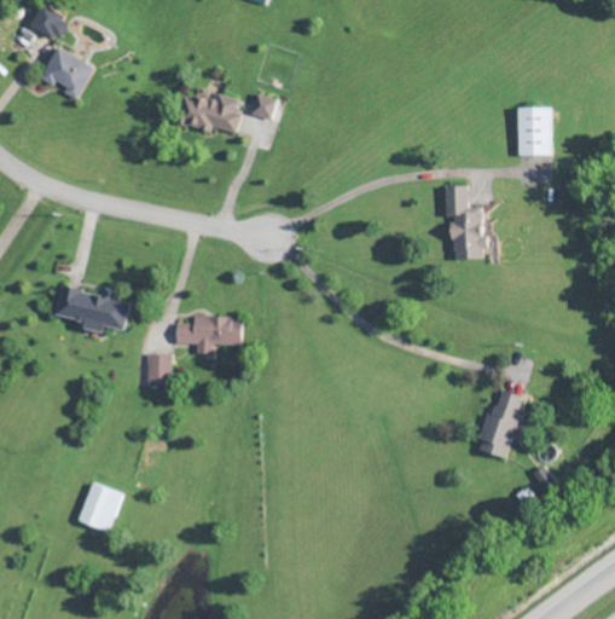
[(30,25),(61,41),(70,21),(41,5),(30,25)]
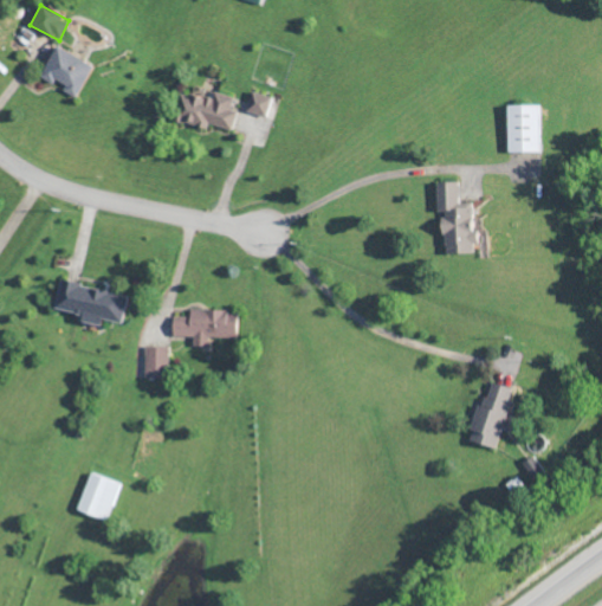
[(39,77),(53,84),(53,83),(76,95),(92,65),(57,45),(39,77)]
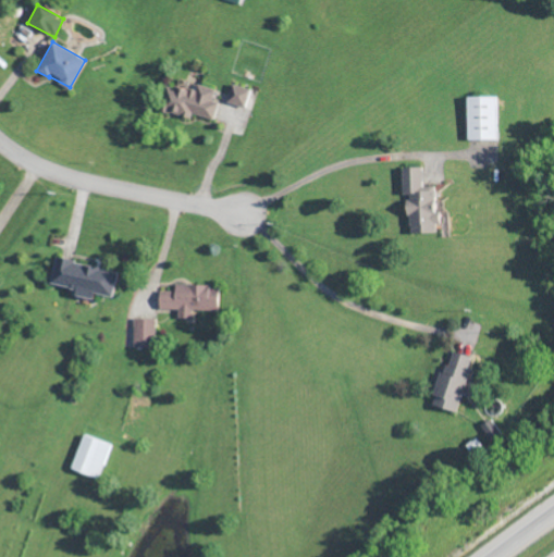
[(212,120),(218,101),(212,100),(216,89),(196,84),(194,91),(165,85),(159,110),(191,119),(192,113),(212,120)]
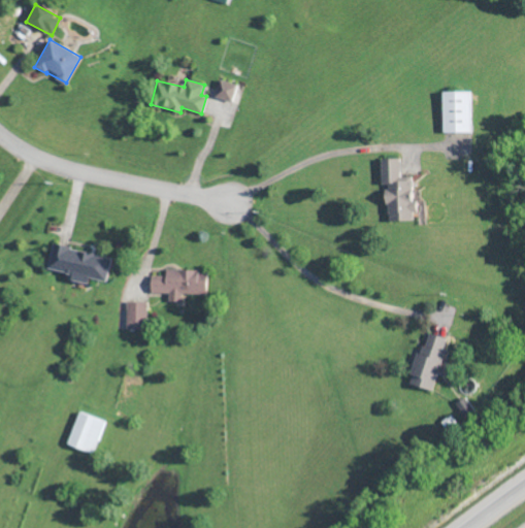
[(215,97),(232,101),(236,84),(219,79),(215,97)]
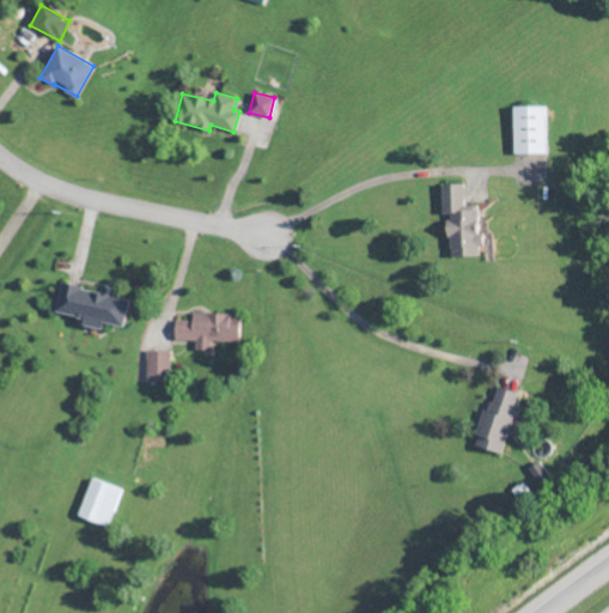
[(513,107),(513,155),(546,153),(544,107),(513,107)]
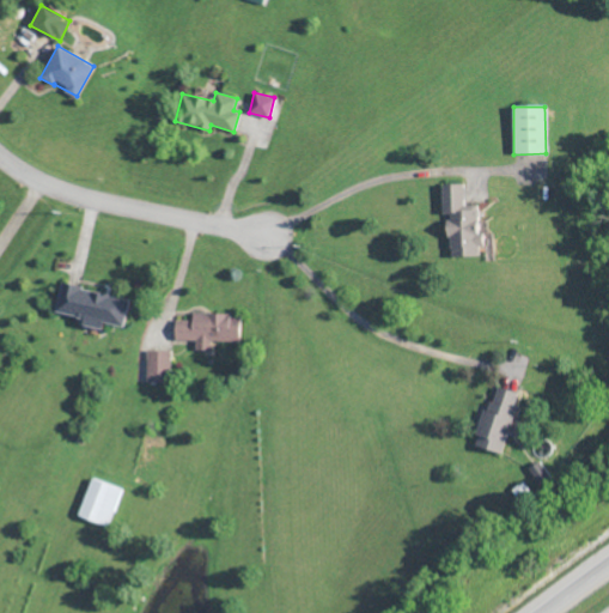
[(450,258),(481,256),(479,205),(464,205),(463,184),(442,184),(443,214),(449,214),(450,258)]
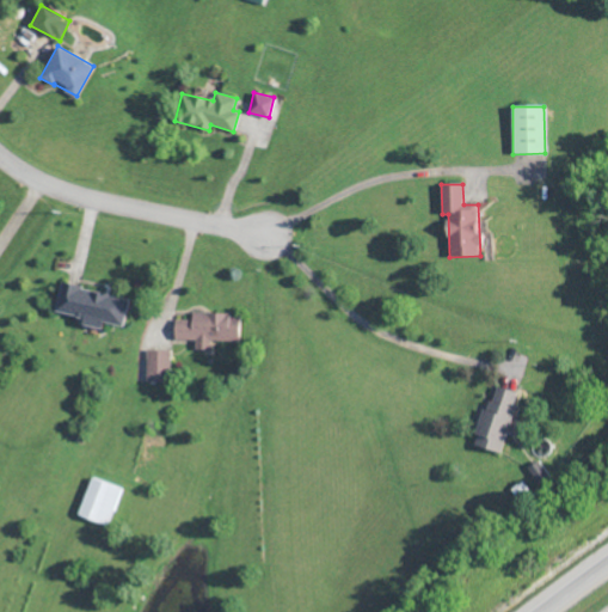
[(55,312),(84,317),(83,325),(103,329),(103,323),(124,326),(129,297),(60,285),(55,312)]
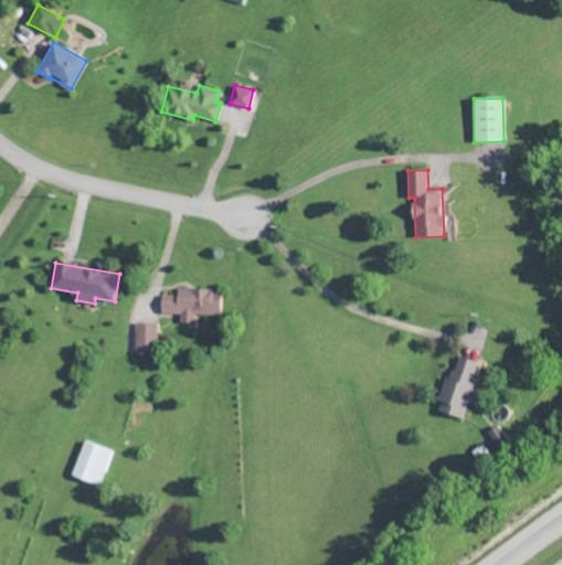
[(161,295),(160,313),(180,313),(180,322),(194,323),(194,315),(219,315),(220,289),(177,288),(177,295),(161,295)]
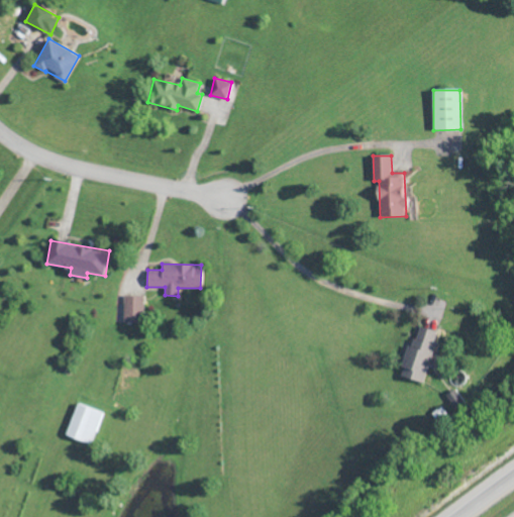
[(122,323),(142,324),(142,296),(122,295),(122,323)]
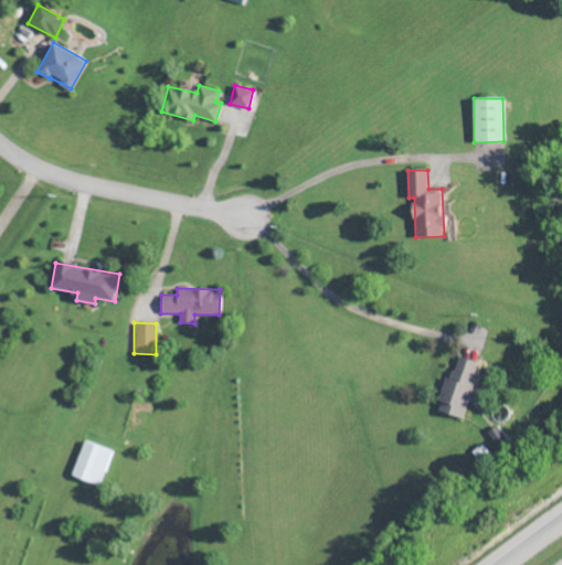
[(463,418),(479,362),(455,355),(438,412),(463,418)]
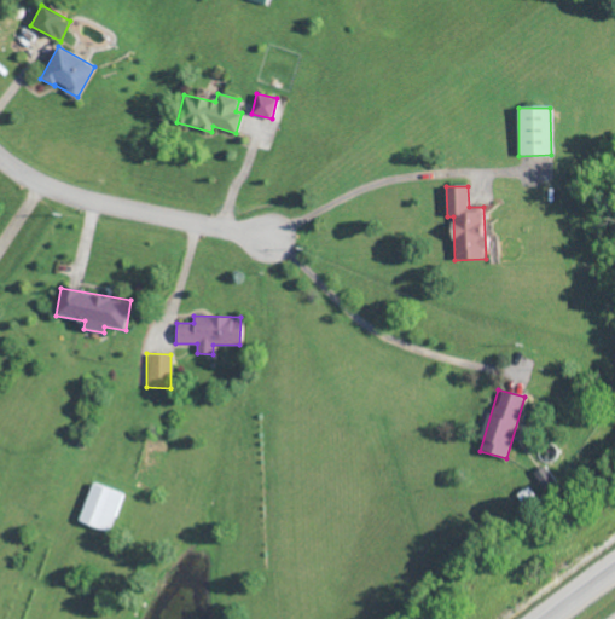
[(121,490),(90,482),(80,521),(111,530),(121,490)]
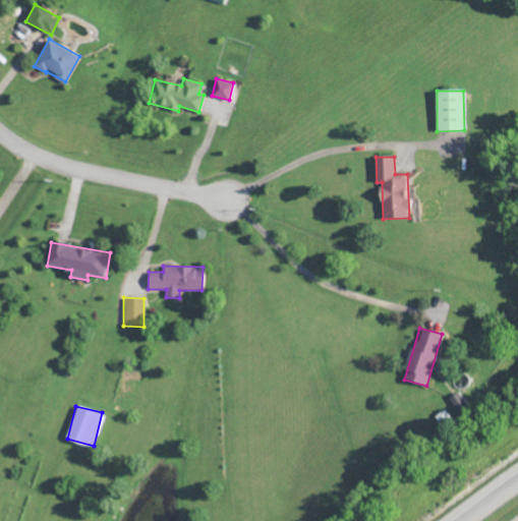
All buildings are outlined.
